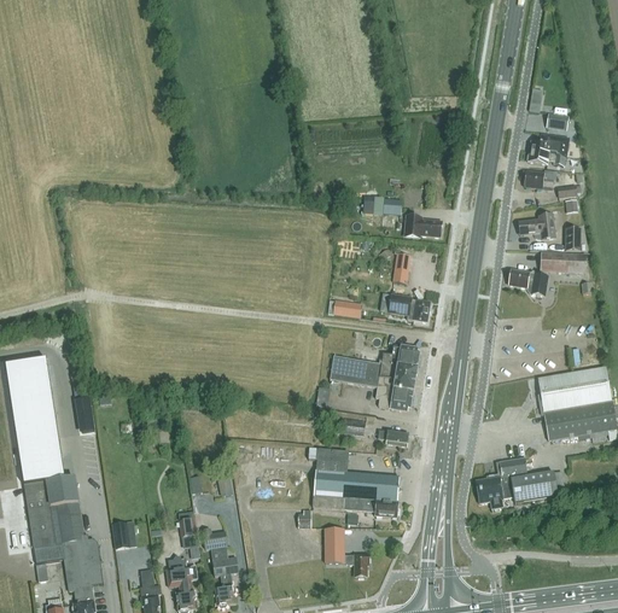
[(570,115),(548,111),(546,126),(567,129),(570,115)]
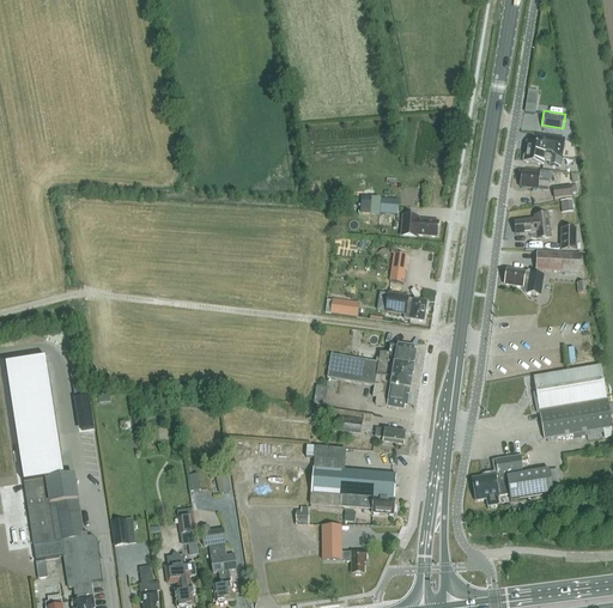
[(550,152),(560,153),(564,137),(538,133),(536,140),(527,139),(526,147),(550,151),(550,152)]
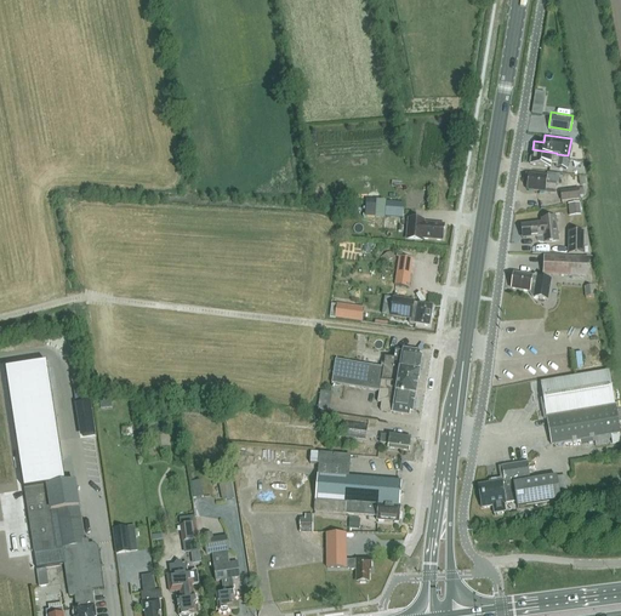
[(557,153),(533,149),(530,160),(550,164),(551,159),(557,160),(557,164),(567,165),(568,155),(557,154),(557,153)]
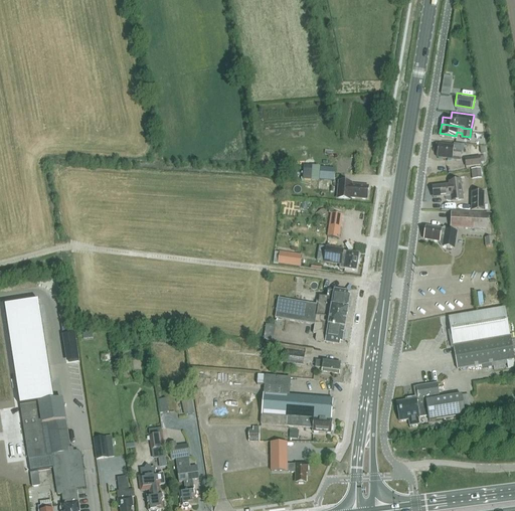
[(464,149),(464,142),(454,141),(453,143),(439,142),(438,154),(461,157),(462,149),(464,149)]
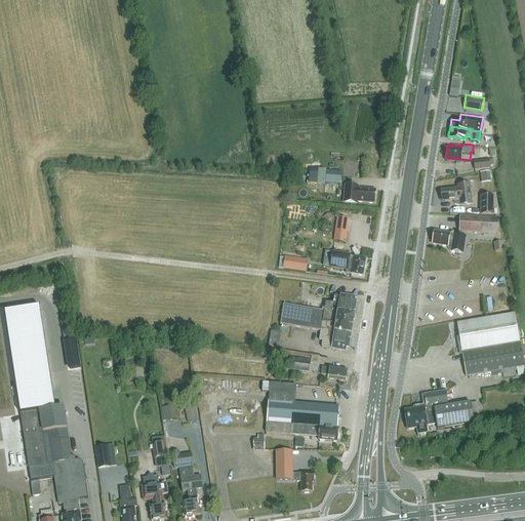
[(474,159),(475,166),(489,165),(488,157),(474,159)]
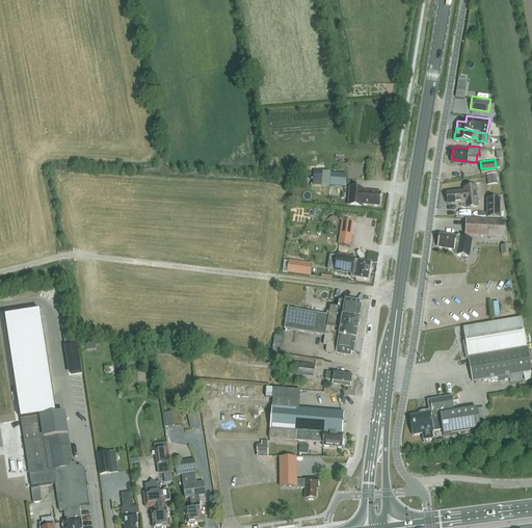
[(352,161),(351,175),(358,176),(358,169),(367,169),(367,162),(352,161)]
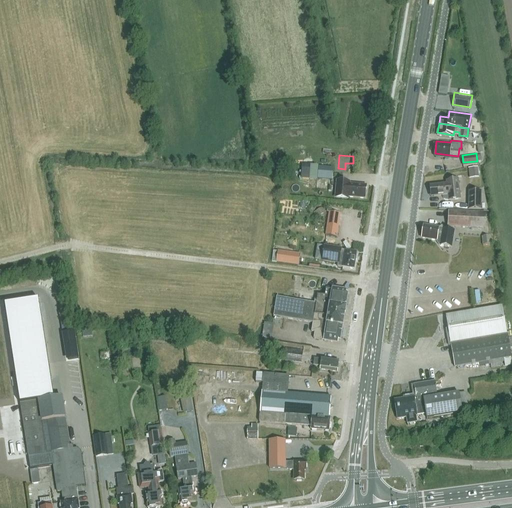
[(332,164),(318,163),(317,175),(331,176),(332,164)]
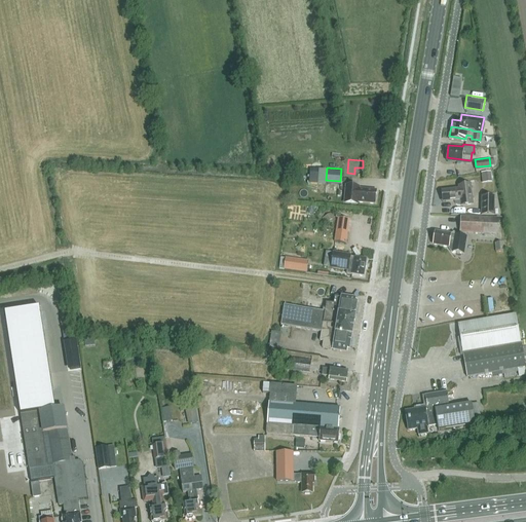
[(491,179),(490,168),(481,169),(482,180),(491,179)]
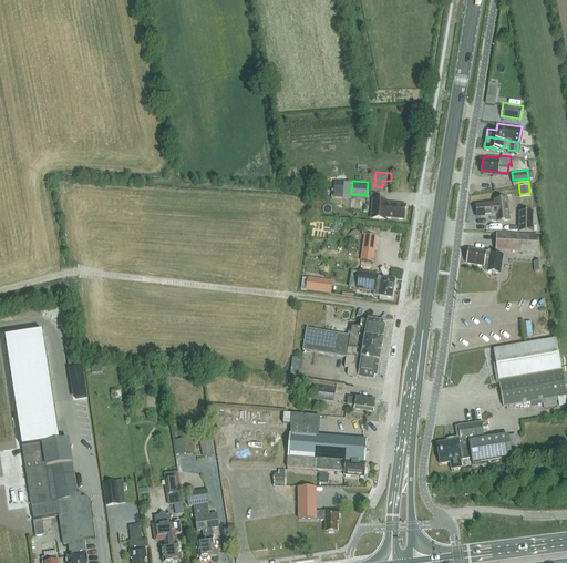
[(496,217),(509,215),(506,194),(493,196),(494,198),(475,202),(477,214),(490,212),(491,214),(491,216),(493,216),(494,217),(496,217)]
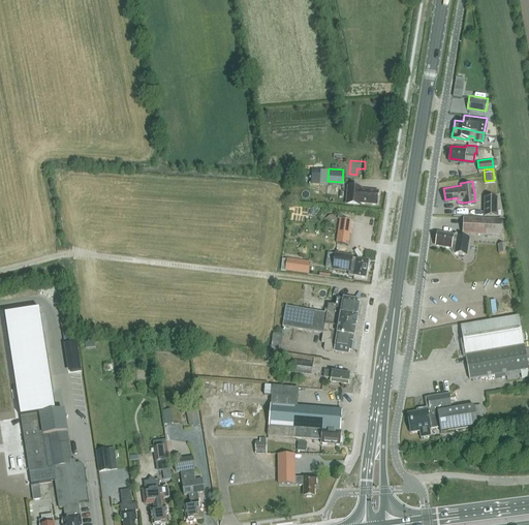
[(362,186),(362,184),(347,183),(345,202),(361,203),(361,201),(378,203),(379,187),(362,186)]
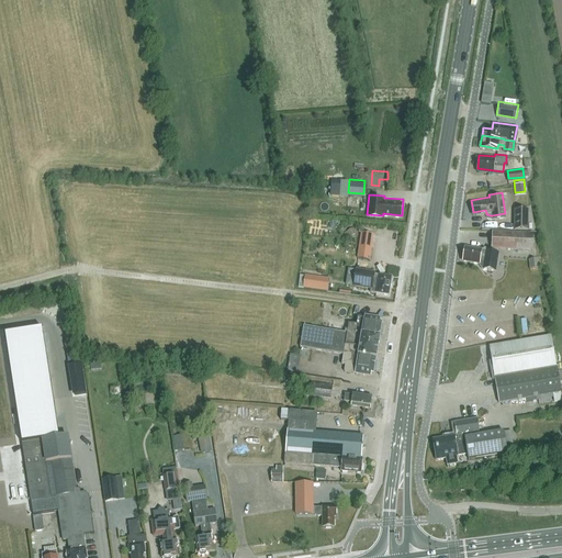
[(527,226),(527,205),(514,205),(513,225),(527,226)]
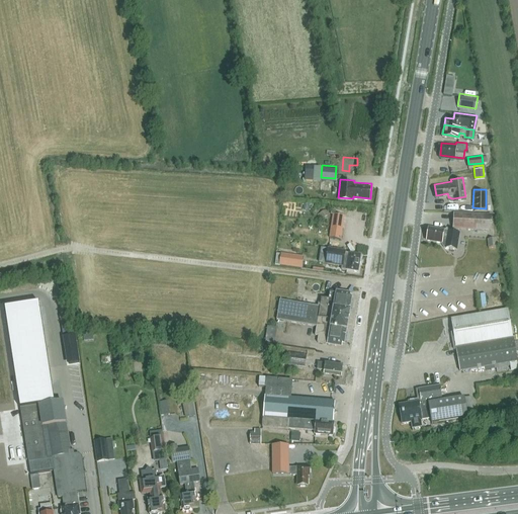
[(454,210),(453,226),(490,228),(491,212),(454,210)]
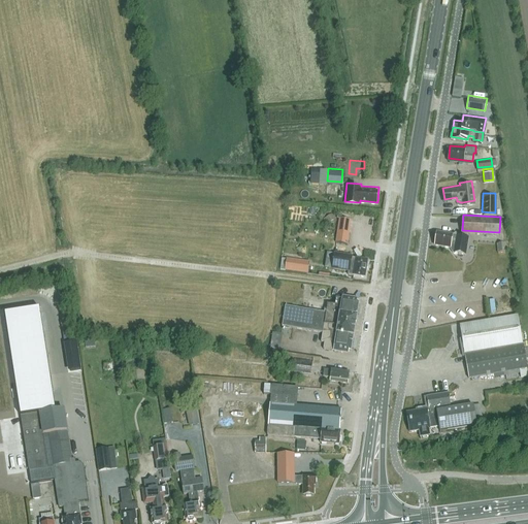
[(337,227),(335,239),(347,241),(349,229),(337,227)]
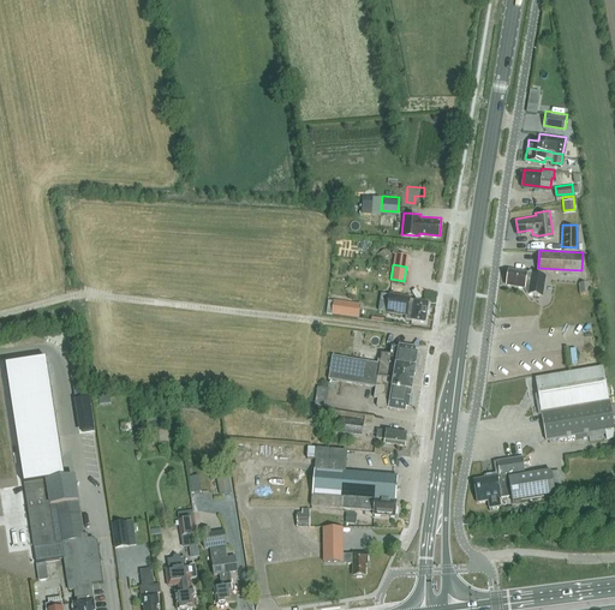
[(508,268),(506,281),(518,283),(519,285),(524,285),(529,292),(532,289),(535,291),(543,292),(545,273),(527,270),(527,269),(518,268),(518,269),(508,268)]
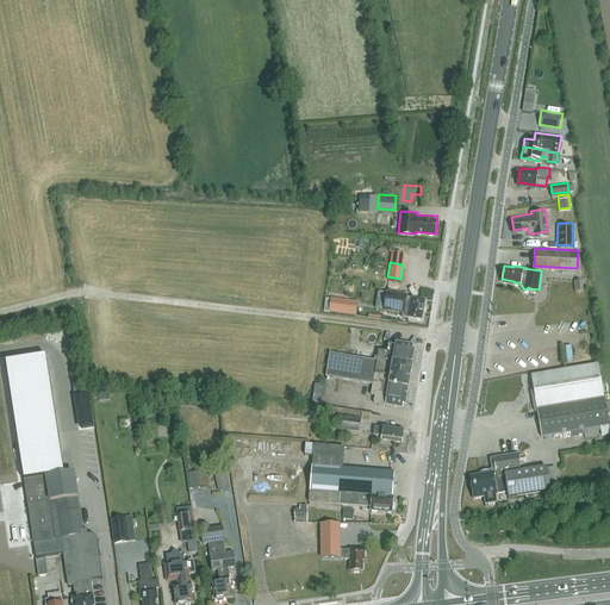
[(584,288),(583,278),(574,279),(576,289),(584,288)]
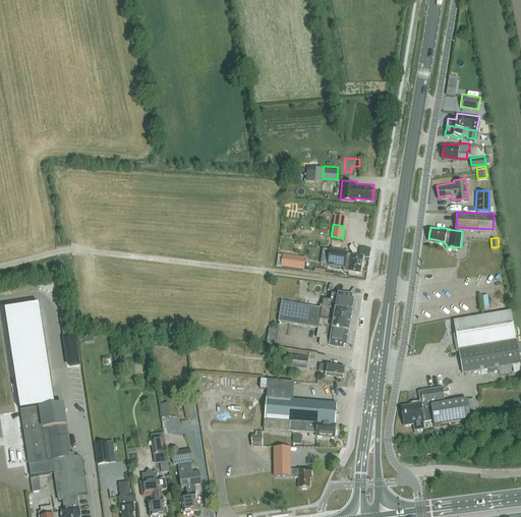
[(348,249),(330,246),(327,263),(343,265),(343,268),(360,271),(363,252),(347,250),(348,249)]
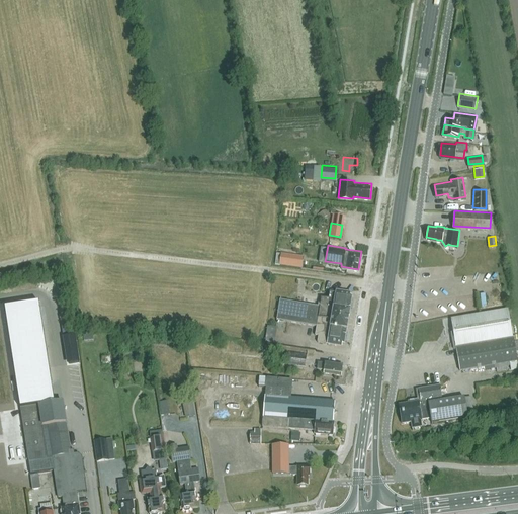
[(304,254),(280,250),(280,254),(279,262),(301,265),(304,254)]
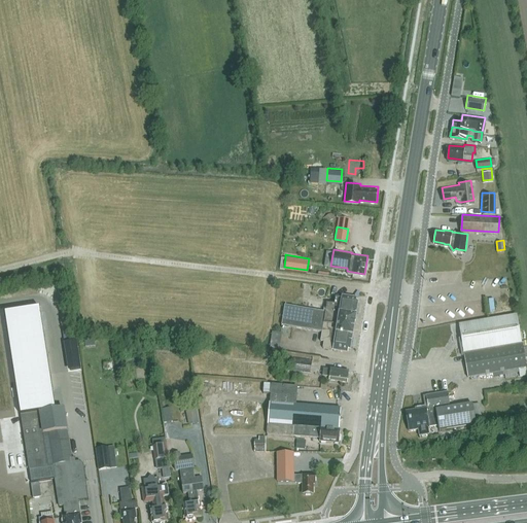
[(341,293),(336,292),(335,301),(326,300),(325,309),(284,302),(281,322),(321,328),(320,338),(323,339),(322,345),(332,347),(332,348),(348,351),(348,347),(351,348),(351,345),(353,345),(354,336),(353,335),(356,311),(358,311),(359,301),(358,301),(359,299),(356,298),(357,295),(341,292),(341,293)]
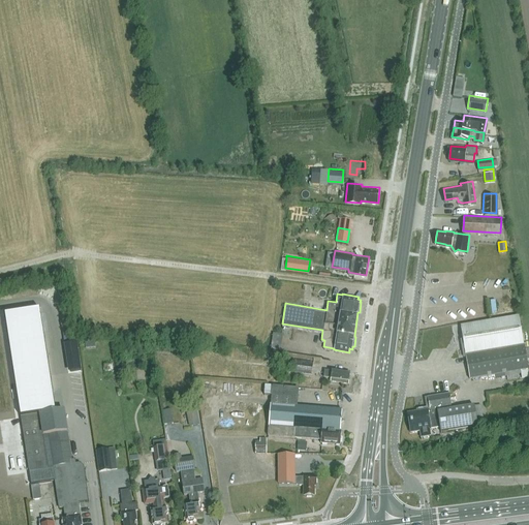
[(496,374),(528,368),(527,366),(528,366),(526,357),(528,356),(528,345),(524,347),(518,312),(460,322),(464,345),(462,345),(464,353),(466,353),(470,376),(496,371),(496,374)]
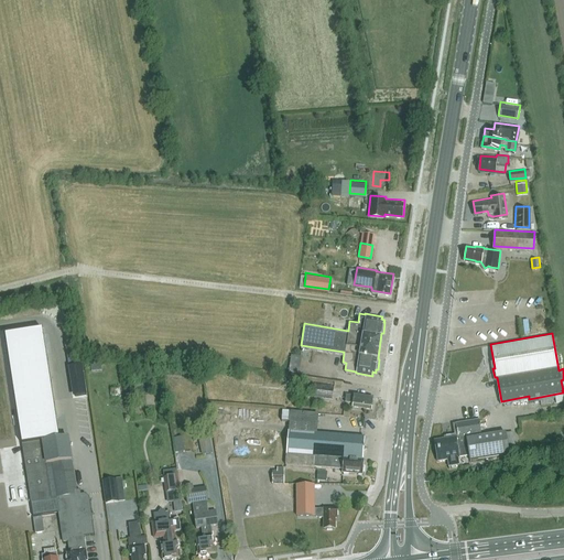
[(101,358),(90,359),(90,367),(101,366),(101,358)]
